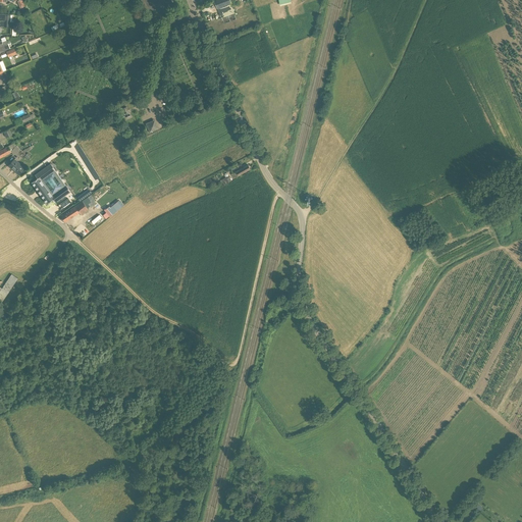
[(217,9),(231,4),(230,0),(216,0),(215,1),(217,9)]
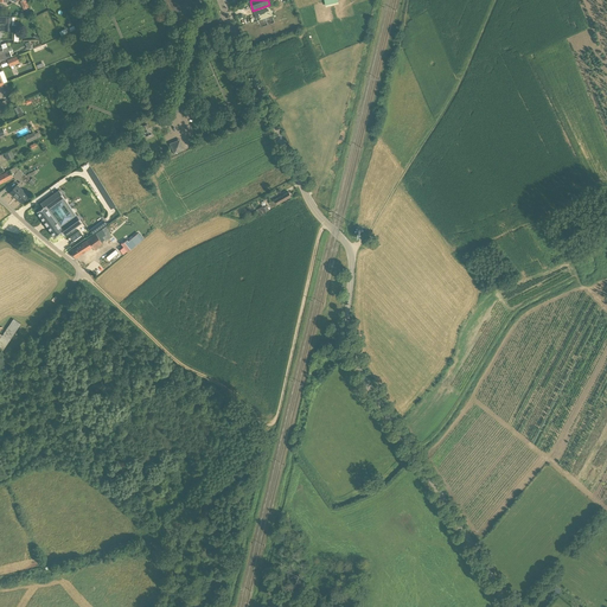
[(12,18),(0,16),(0,24),(5,24),(5,31),(18,32),(18,26),(12,26),(12,18)]
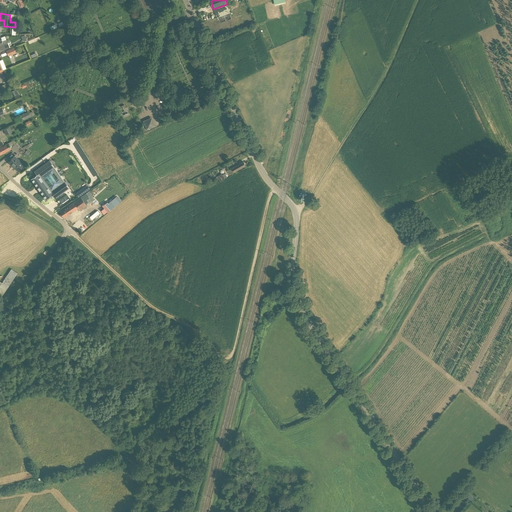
[(8,43),(0,45),(0,51),(10,48),(8,43)]
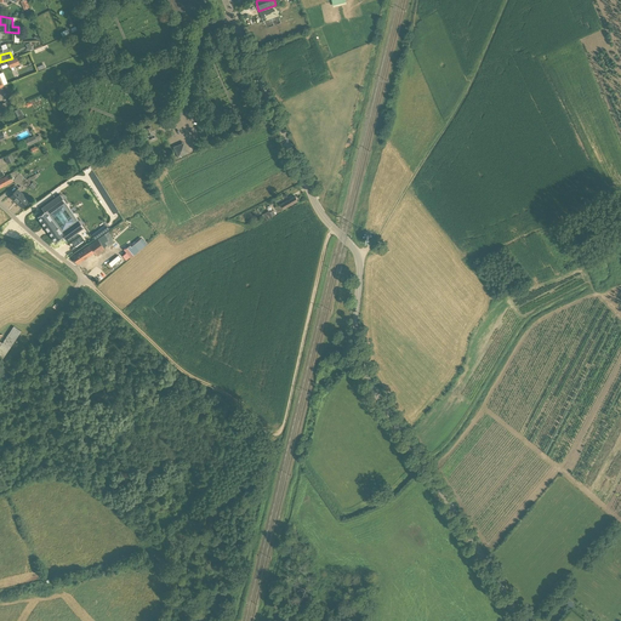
[(10,68),(20,64),(17,58),(7,62),(10,68)]
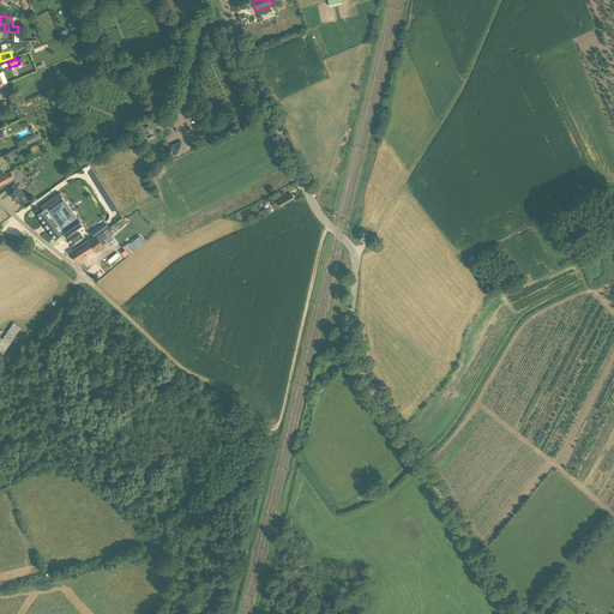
[(181,140),(170,145),(175,156),(186,151),(181,140)]
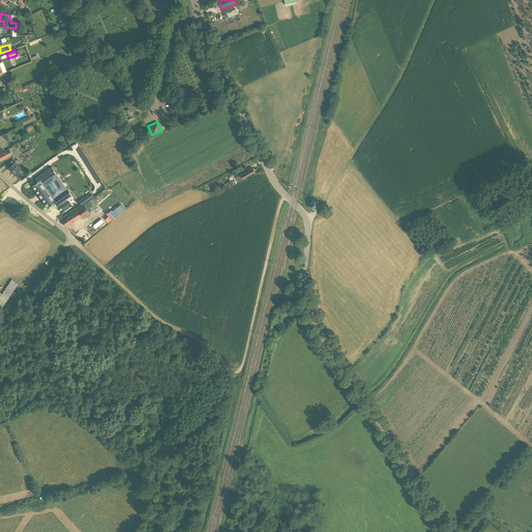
[(14,158),(15,157),(20,152),(17,149),(15,145),(8,149),(8,150),(0,154),(0,161),(11,155),(14,158)]
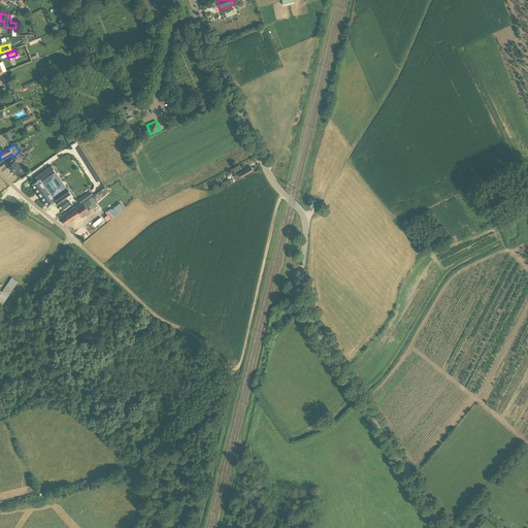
[(25,170),(14,162),(14,161),(8,167),(19,176),(25,170)]
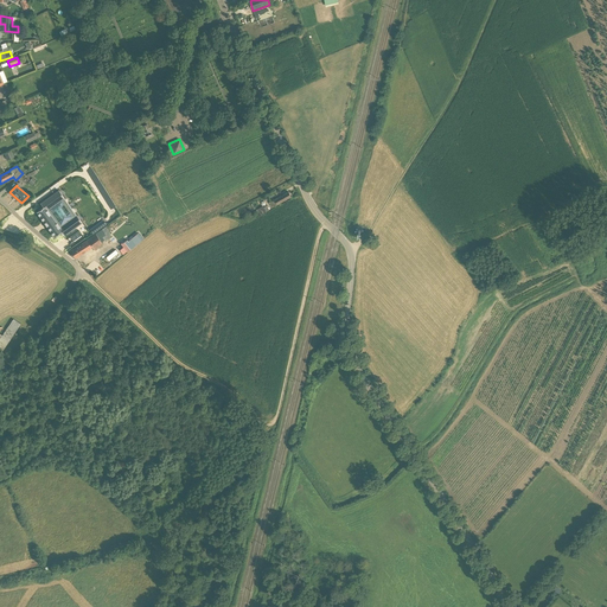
[(59,191),(42,204),(44,209),(37,213),(55,237),(62,232),(64,236),(82,223),(77,216),(61,228),(49,210),(64,199),(59,191)]
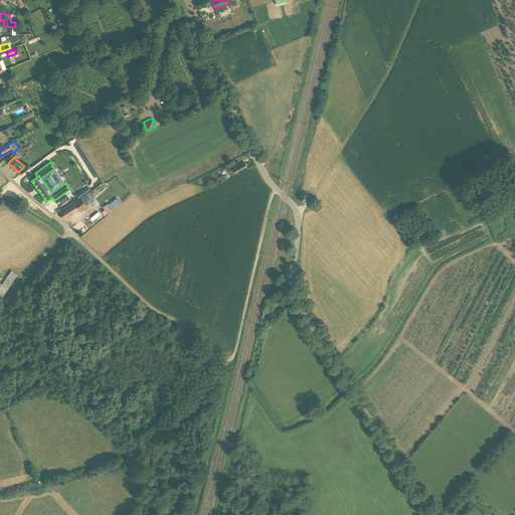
[(248,167),(245,163),(229,172),(231,176),(248,167)]
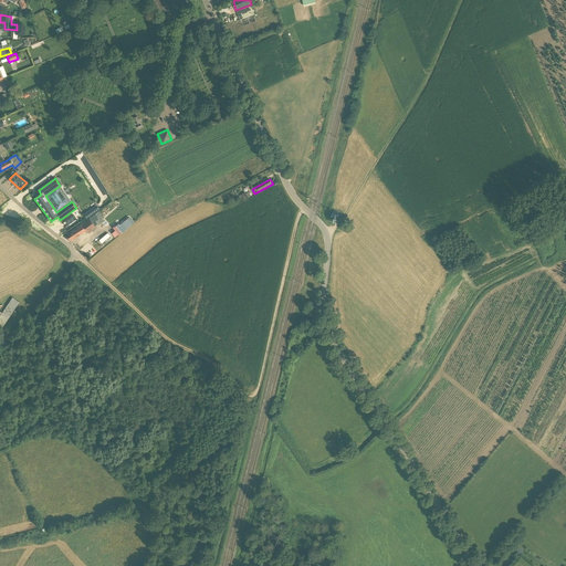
[(118,234),(119,236),(140,219),(136,213),(134,215),(130,211),(119,220),(118,218),(111,223),(113,227),(113,228),(115,231),(112,233),(111,231),(102,238),(101,237),(98,238),(104,245),(106,243),(118,234)]
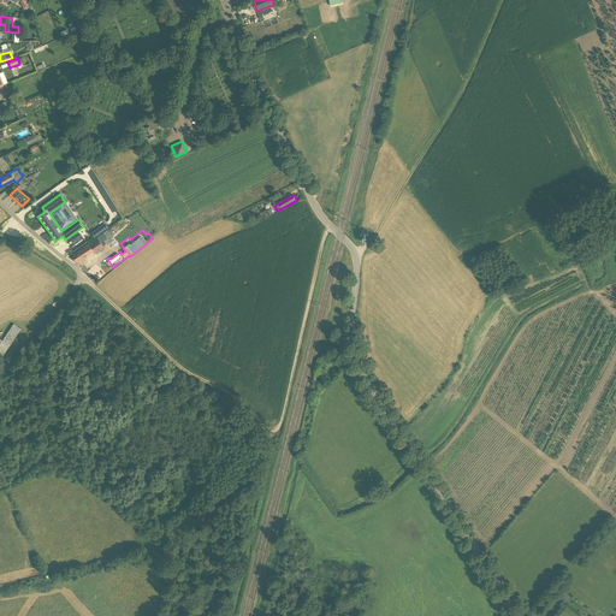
[(100,235),(104,244),(113,241),(108,231),(100,235)]
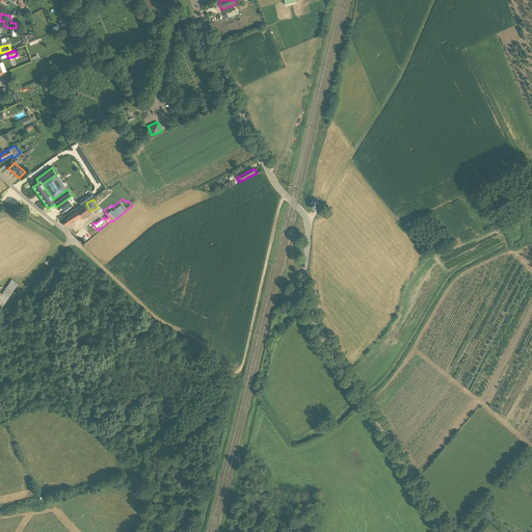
[(90,214),(88,212),(84,205),(62,220),(67,227),(81,216),(83,219),(90,214)]
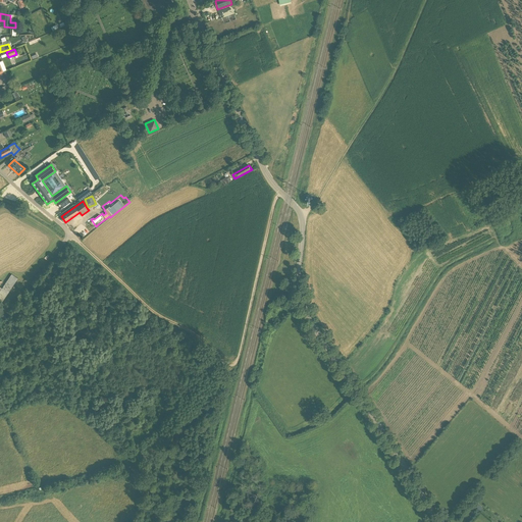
[(10,273),(2,289),(0,286),(0,298),(3,301),(17,277),(10,273)]
